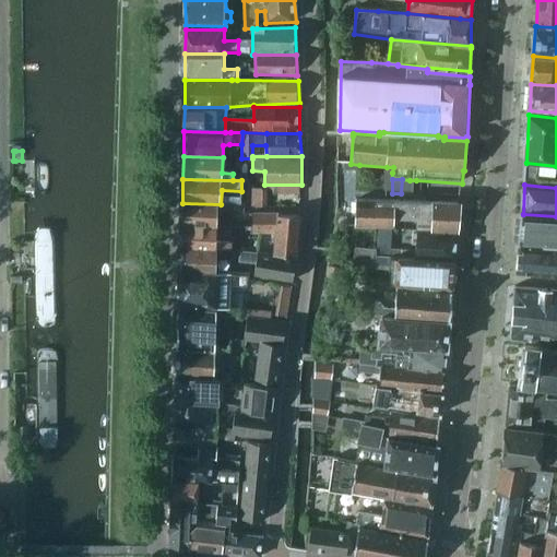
[(252,189),(252,208),(268,208),(269,190),(252,189)]
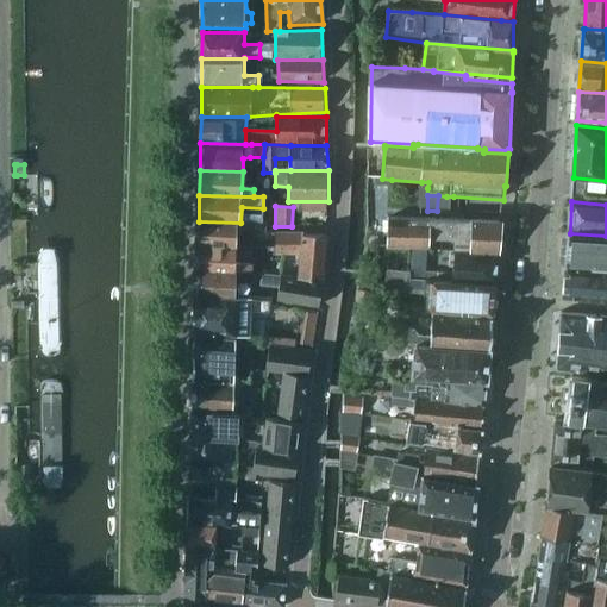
[(413,249),(456,250),(499,251),(502,223),(473,223),(473,221),(389,219),(388,248),(413,249)]
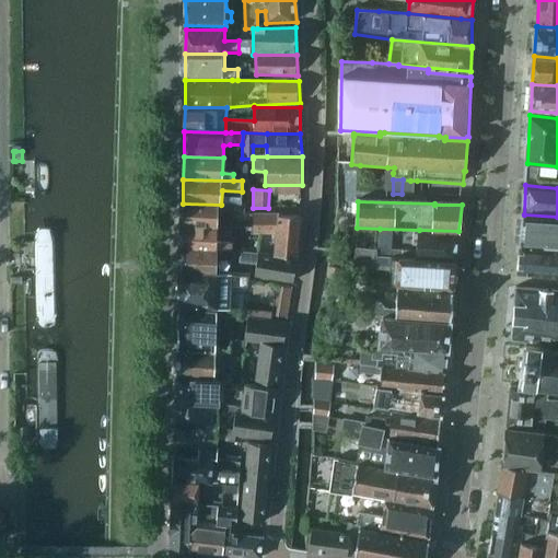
[(232,205),(221,205),(183,204),(182,227),(219,229),(219,212),(231,212),(232,205)]
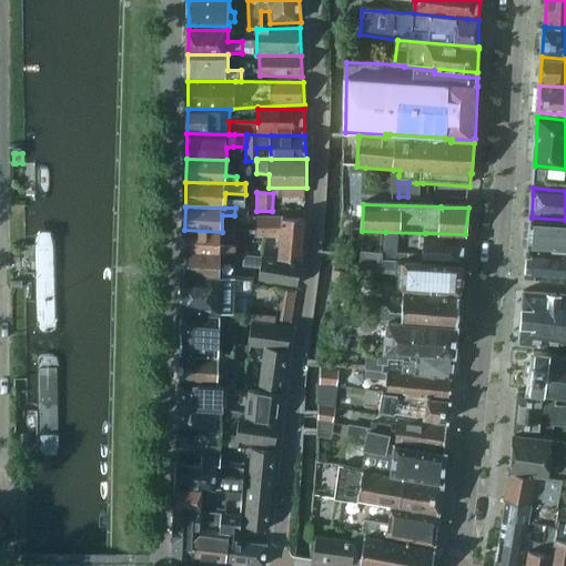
[(256,238),(280,240),(282,220),(259,218),(256,238)]
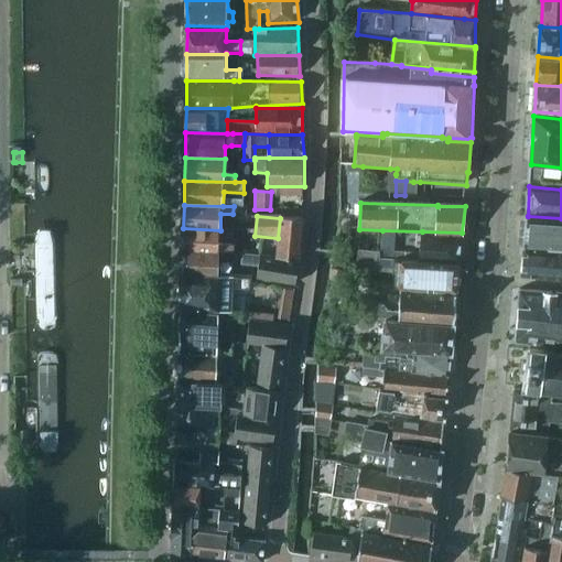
[(280,217),(280,218),(278,238),(276,259),(301,260),(304,218),(280,217)]
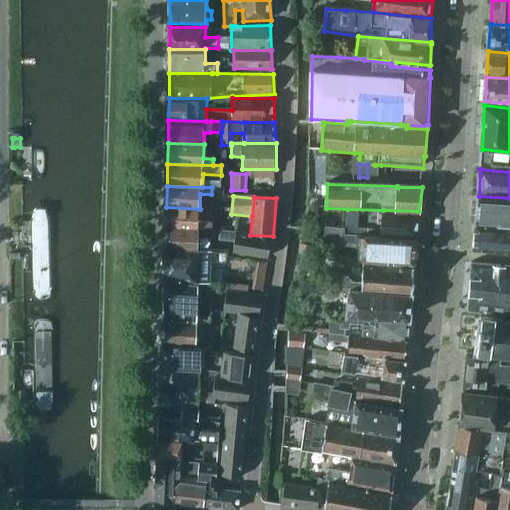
[(509,199),(478,197),(476,222),(509,225),(509,199)]
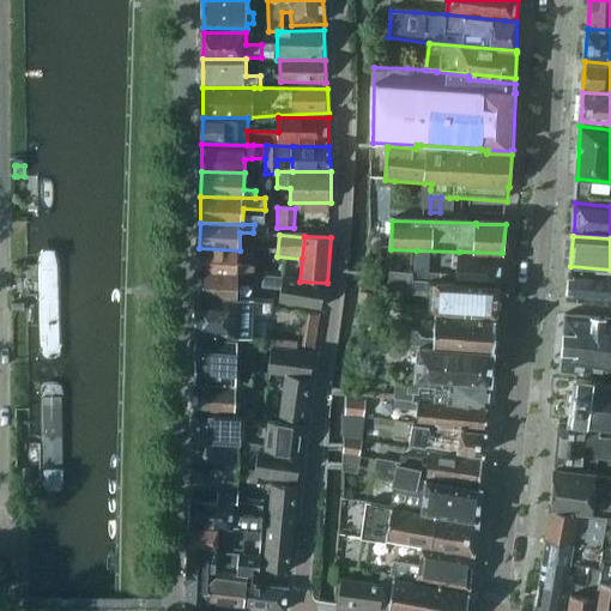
[(41,244),(38,364),(62,364),(65,244),(41,244)]
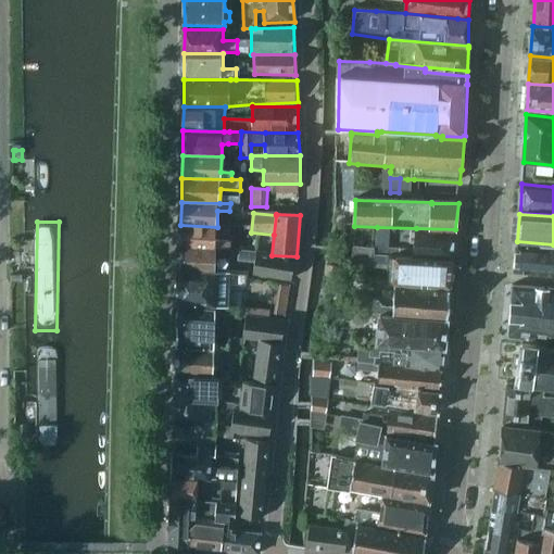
[(179,249),(229,250),(229,242),(216,241),(217,227),(180,225),(179,249)]
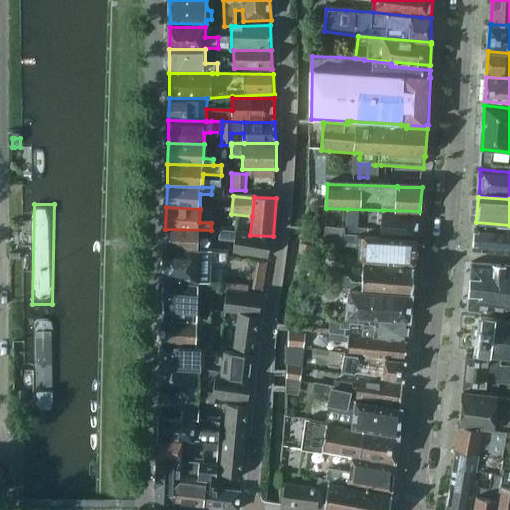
[(345,235),(350,235),(417,239),(419,211),(383,210),(381,230),(350,229),(345,229),(345,230),(345,235)]
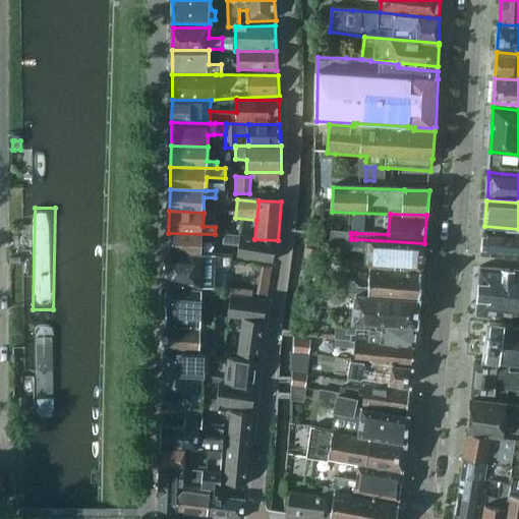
[(482,255),(518,258),(518,232),(484,230),(482,255)]
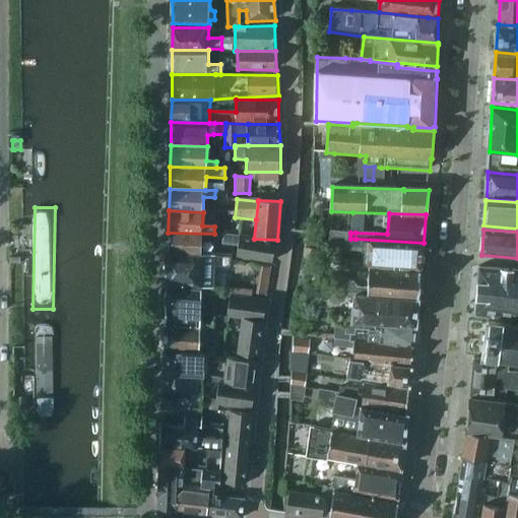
[(365,253),(364,265),(421,267),(424,243),(355,239),(350,239),(350,234),(334,232),(332,243),(330,243),(329,249),(365,253)]
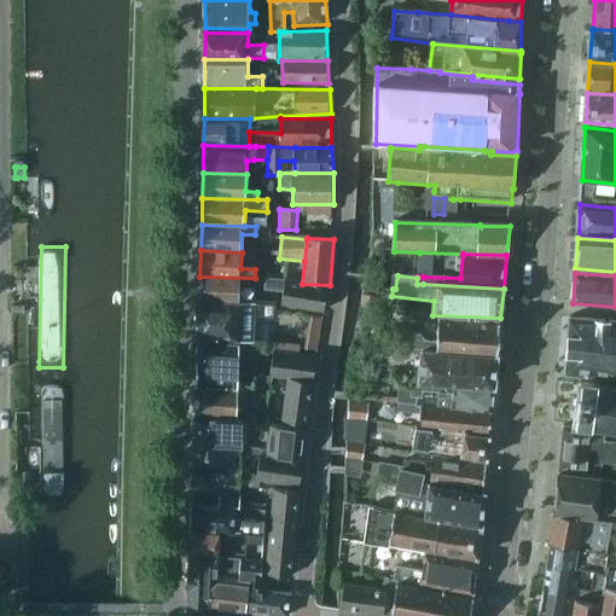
[(199,277),(199,302),(239,303),(240,286),(255,286),(255,278),(199,277)]
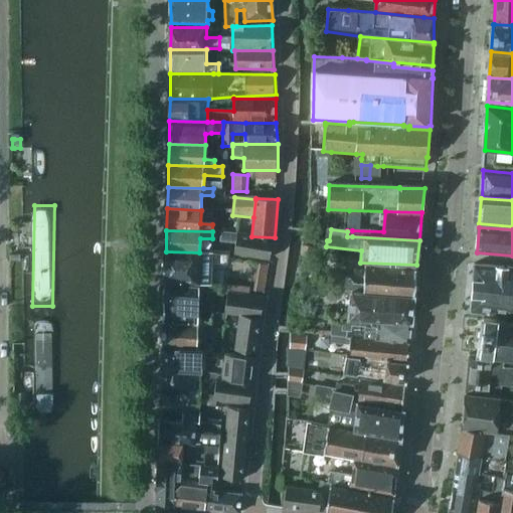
[(271,262),(275,237),(251,236),(235,235),(233,257),(271,262)]
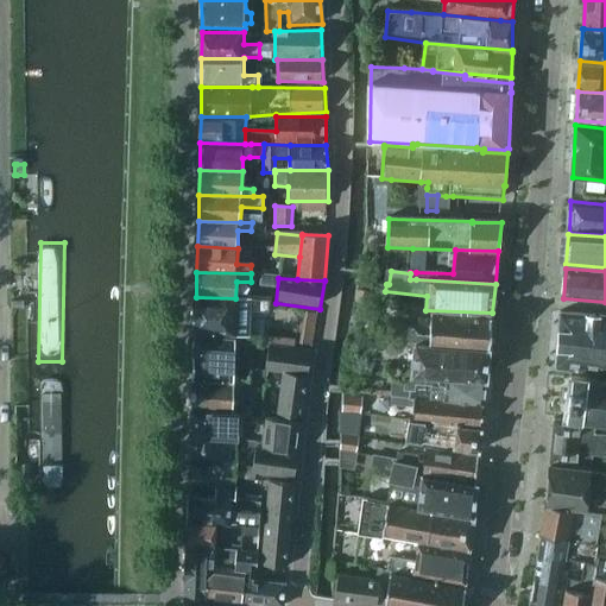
[(235,298),(196,297),(195,334),(242,338),(250,338),(251,300),(235,298)]
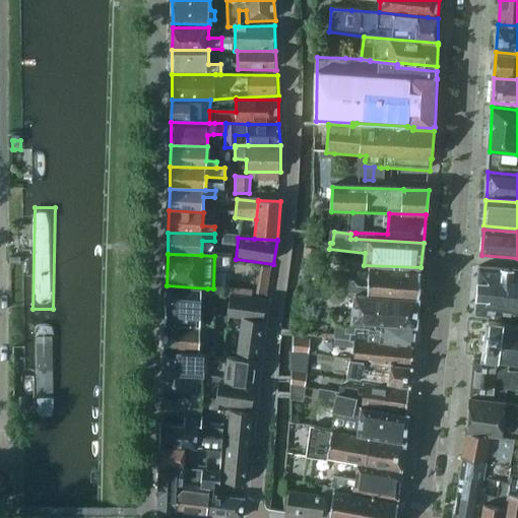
[(517,271),(480,267),(476,315),(517,320),(517,271)]
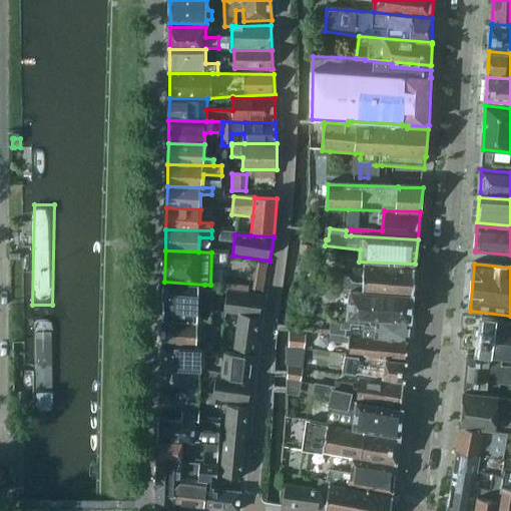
[(338,290),(349,291),(413,295),(415,268),(365,265),(363,285),(353,284),(350,279),(327,278),(326,290),(338,290)]
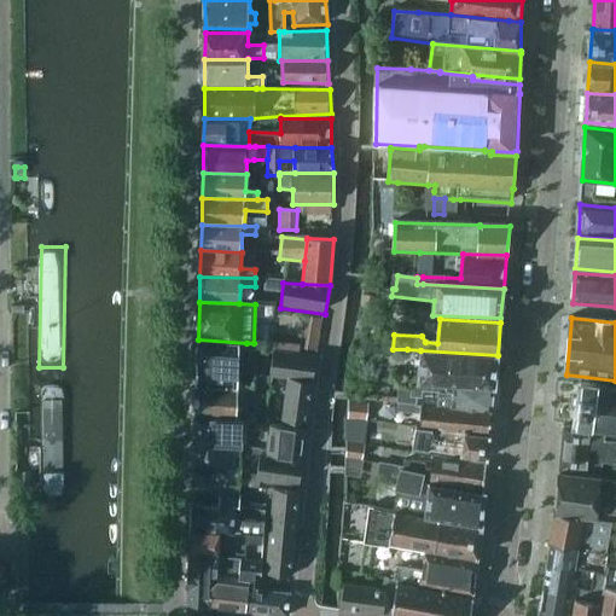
[(308,342),(307,352),(319,354),(320,344),(308,342)]
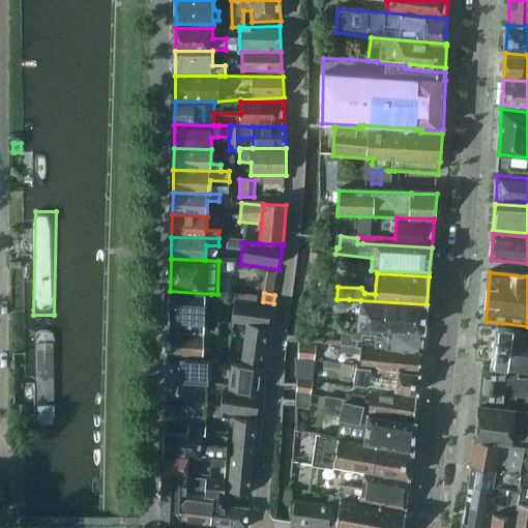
[(222,294),(217,294),(211,294),(211,302),(222,303),(222,294)]
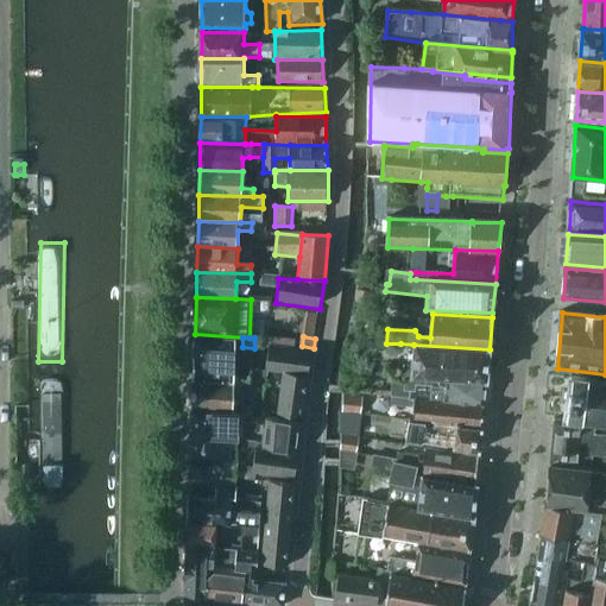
[(270,338),(269,346),(271,346),(297,349),(298,341),(270,338)]
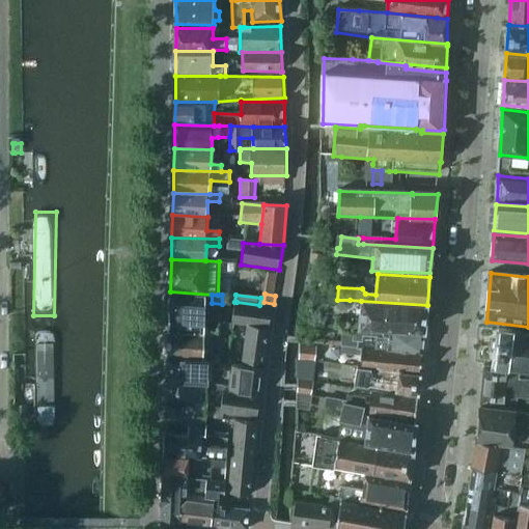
[(170,313),(169,332),(205,332),(205,298),(170,296),(170,313)]
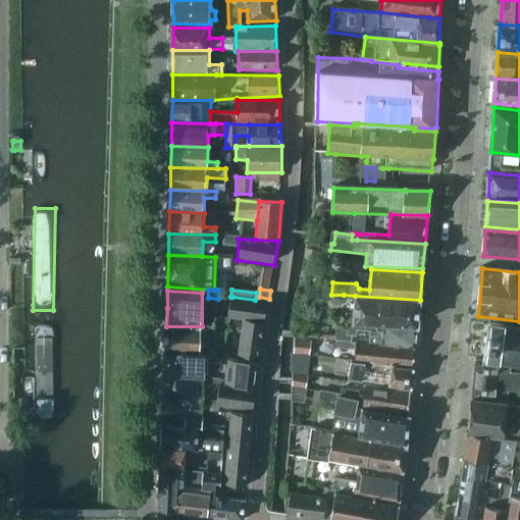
[(358,330),(368,331),(382,332),(384,324),(418,326),(420,300),(355,296),(354,305),(353,321),(349,324),(348,329),(338,328),(336,342),(352,343),(352,339),(357,339),(358,330)]
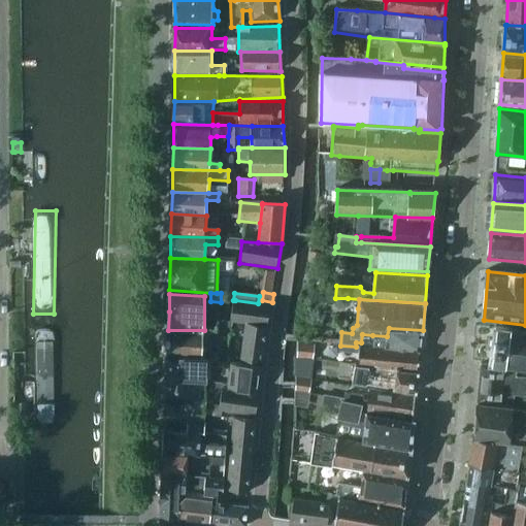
[(232,322),(248,324),(268,326),(271,305),(258,303),(235,300),(232,322)]
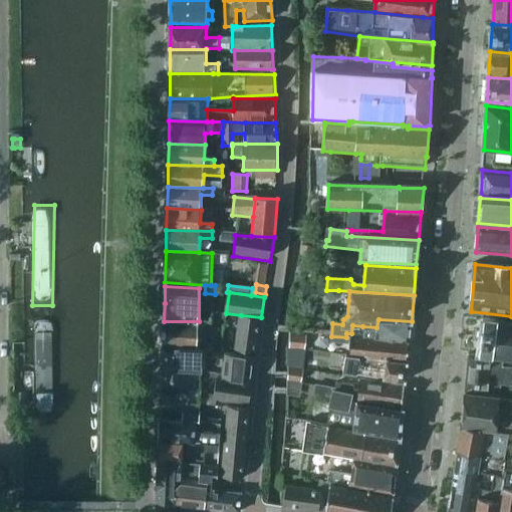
[(257,353),(261,317),(241,315),(236,350),(257,353)]
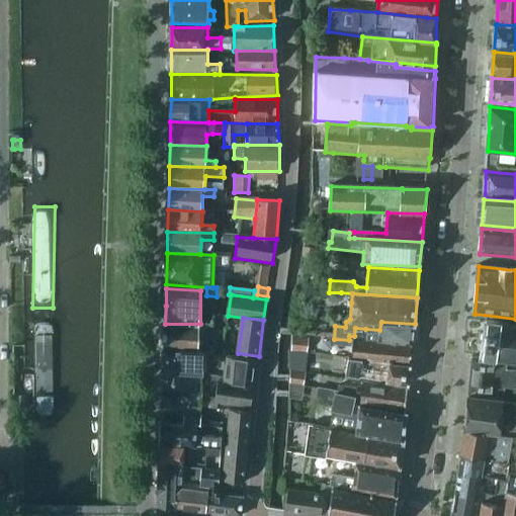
[(53,320),(32,320),(30,425),(51,425),(53,320)]
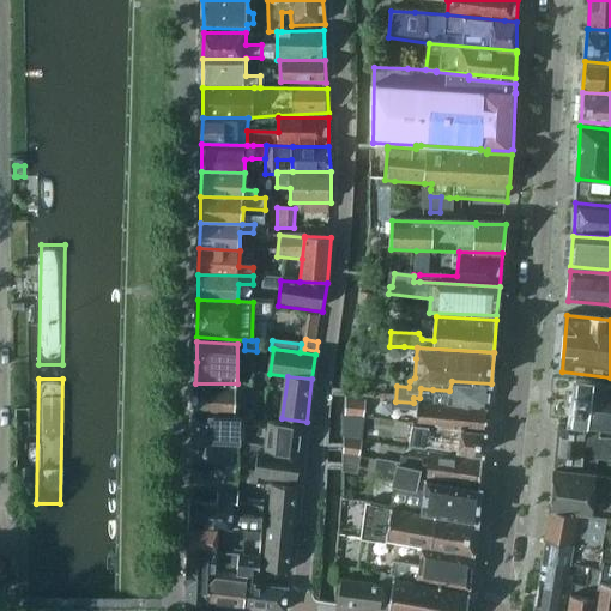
[(491,383),(452,381),(449,391),(433,389),(430,404),(448,406),(489,410),(491,383)]
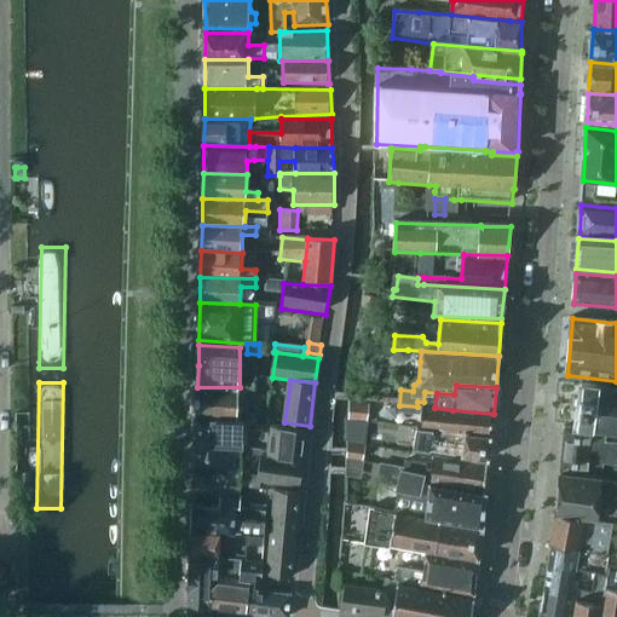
[(595,432),(607,434),(616,436),(616,388),(601,386),(601,388),(583,385),(577,427),(595,431),(595,432)]
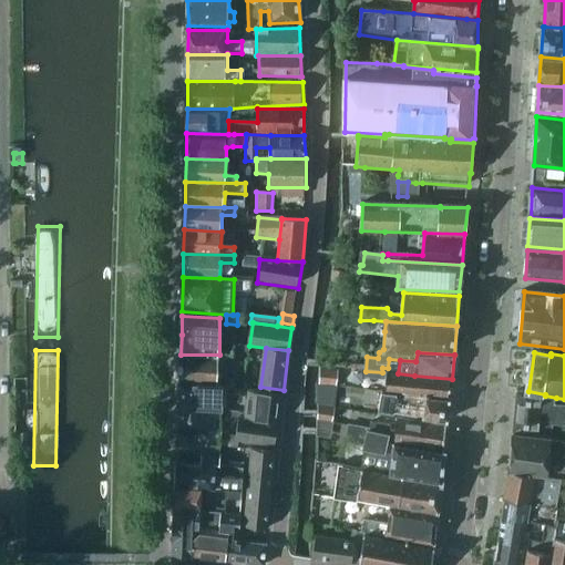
[(181,356),(180,382),(217,383),(218,357),(181,356)]
